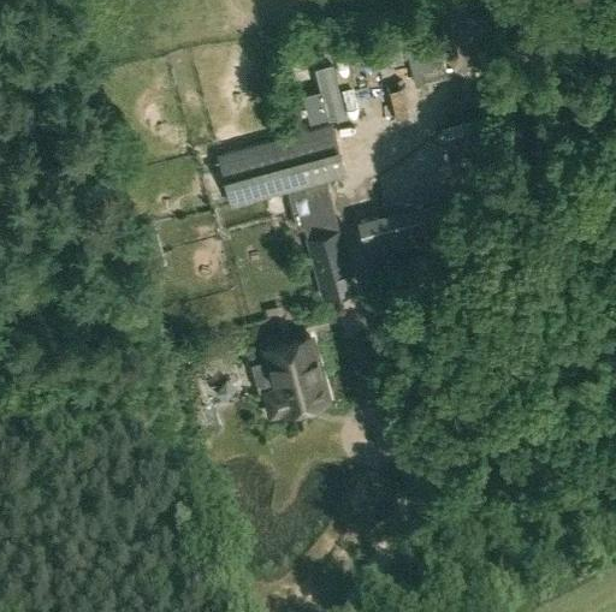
[(436,36),(443,63),(458,58),(451,33),(436,36)]
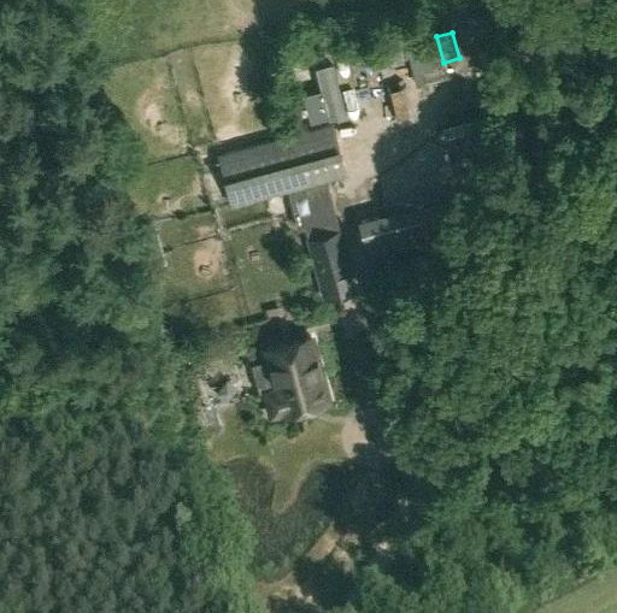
[(295,59),(299,69),(313,65),(310,56),(295,59)]
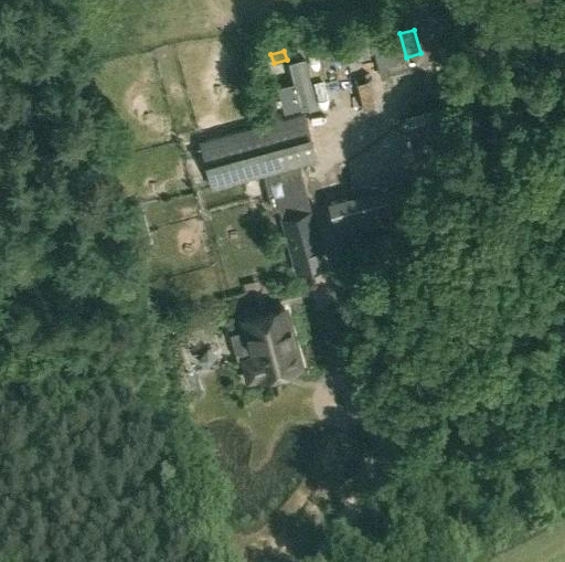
[(289,65),(301,112),(317,107),(305,61),(289,65)]
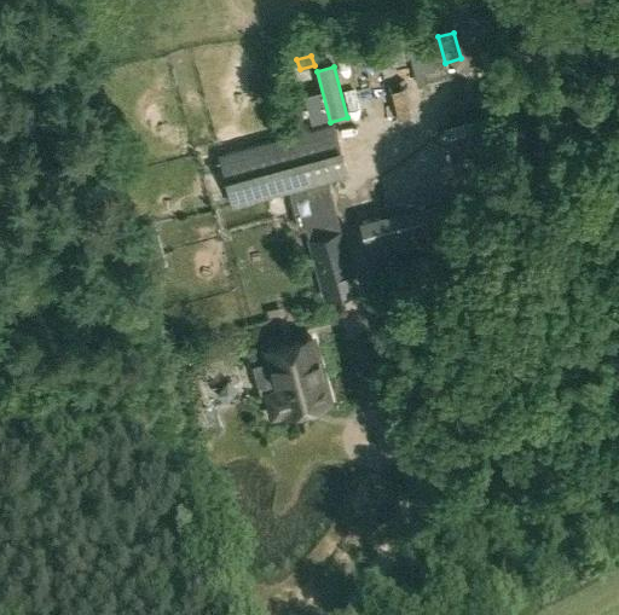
[(457,97),(456,68),(426,69),(427,98),(457,97)]
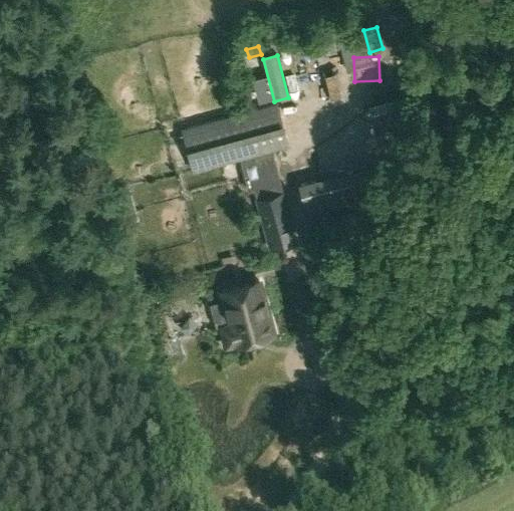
[(288,147),(277,105),(182,132),(193,173),(288,147)]
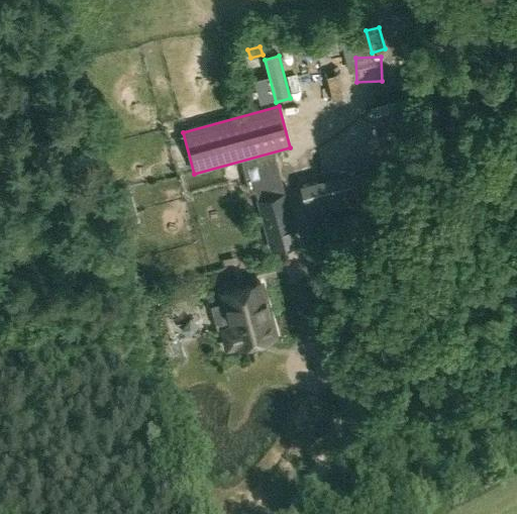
[(245,163),(240,165),(248,194),(255,192),(259,203),(284,197),(285,196),(283,190),(275,156),(257,160),(245,163)]
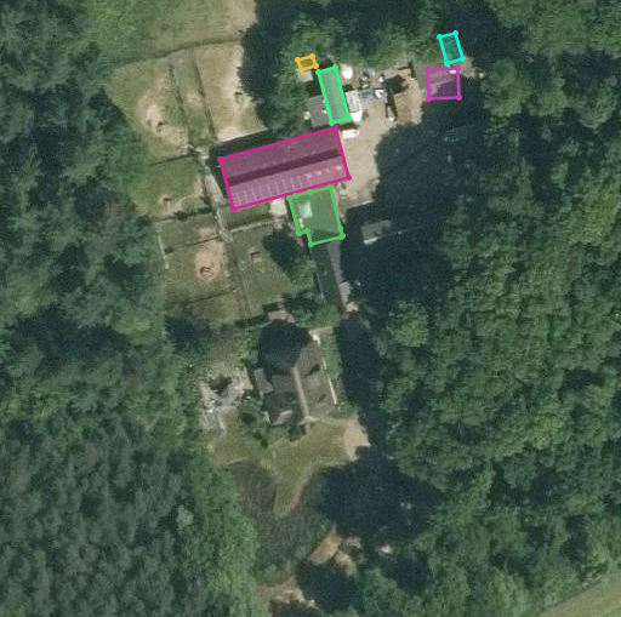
[(466,234),(456,201),(363,227),(371,260),(466,234)]
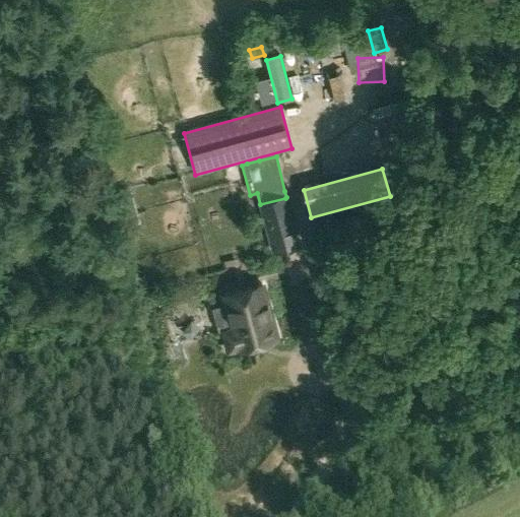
[(285,198),(260,204),(273,253),(299,246),(285,198)]
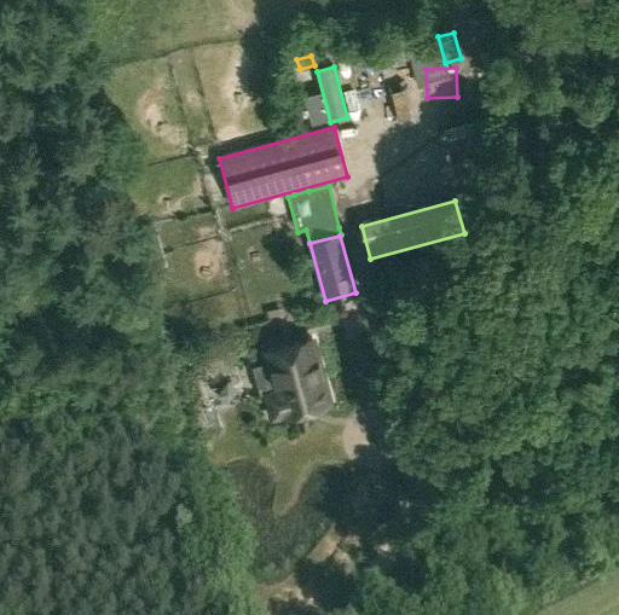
[(266,354),(277,393),(266,396),(273,419),(329,404),(311,342),(266,354)]
